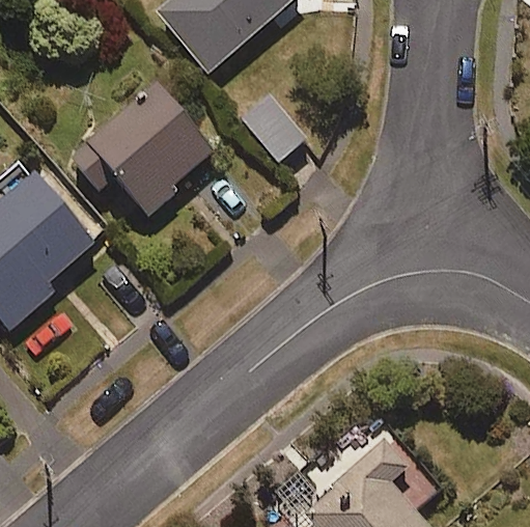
[(175,0),(158,16),(208,74),(293,0),(175,0)]
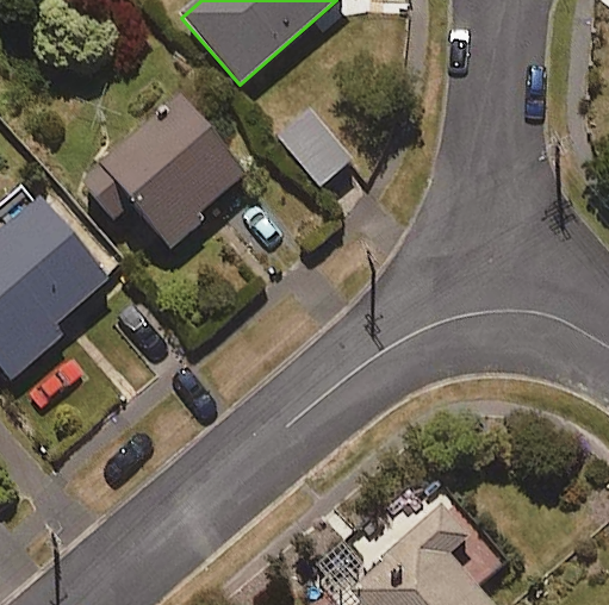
[(244,175),(179,101),(81,187),(109,218),(128,201),(166,244),(244,175)]
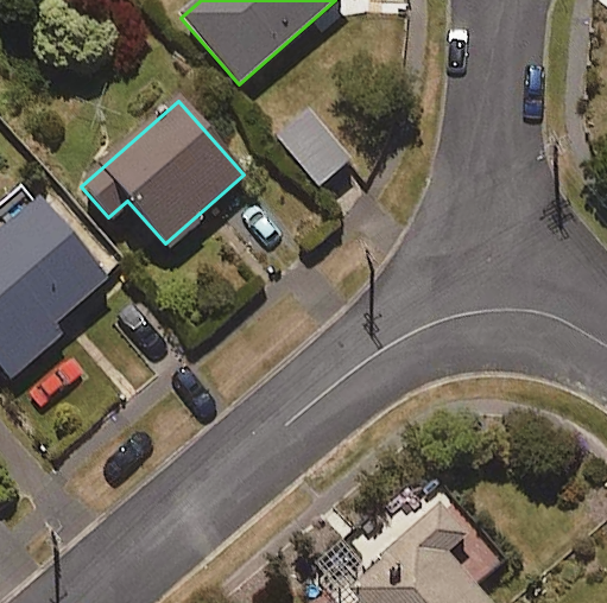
[(349,159),(309,112),(278,138),(318,185),(349,159)]
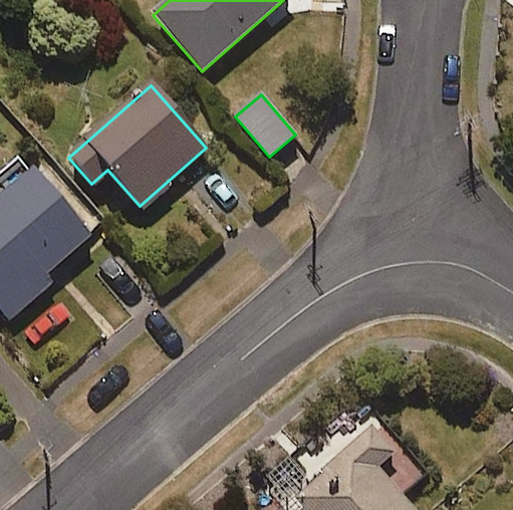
[(91,238),(23,161),(0,181),(0,303),(12,317),(53,281),(48,275),(91,238)]
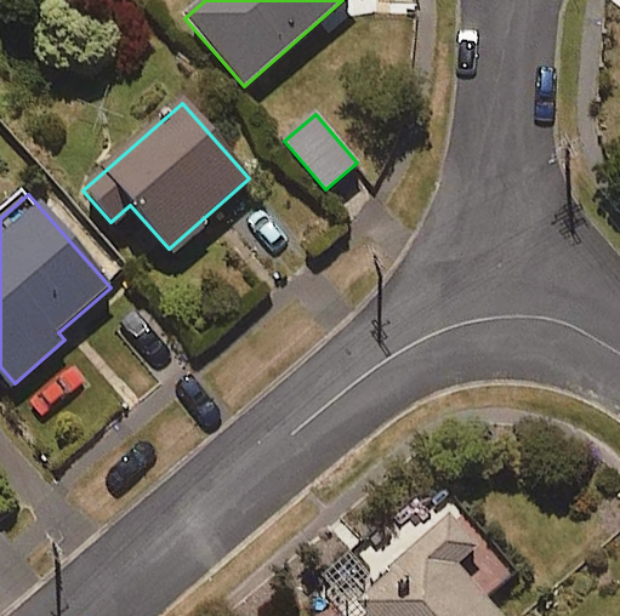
[(499,615),(455,568),(477,548),(448,515),(426,536),(348,608),(356,615),(499,615)]
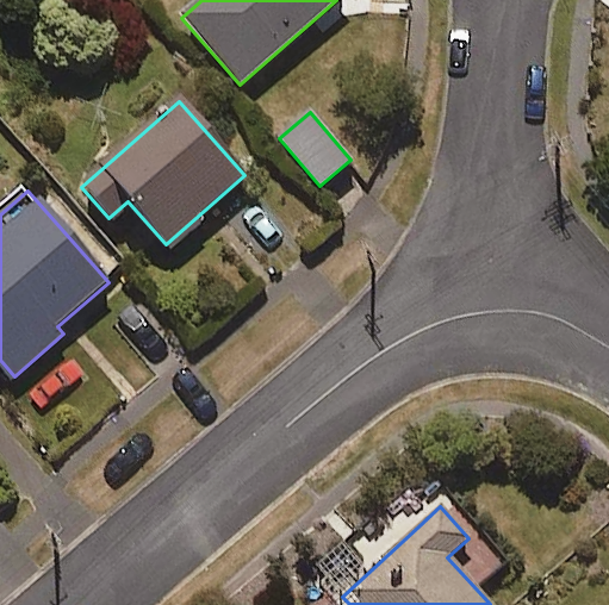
All buildings are outlined.
